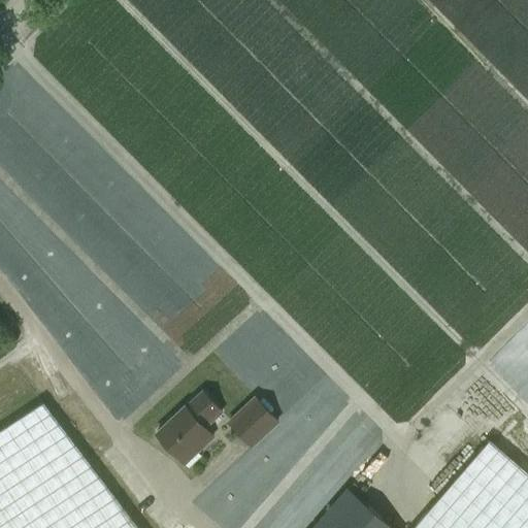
[(171,420),(157,433),(179,459),(188,467),(200,456),(196,453),(211,438),(200,425),(219,410),(202,392),(186,407),(185,406),(171,420)]
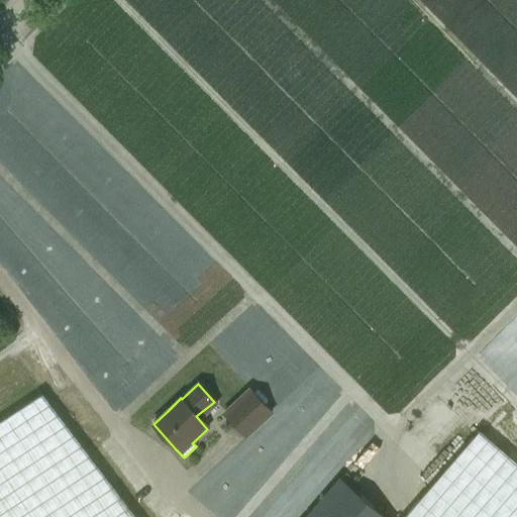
[(250,387),(222,413),(245,439),(274,413),(250,387)]
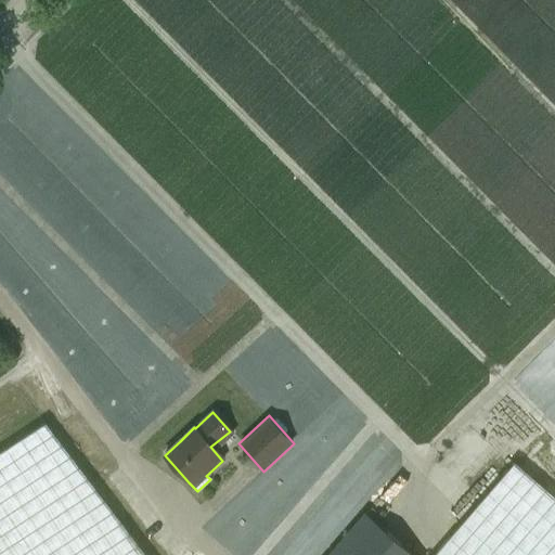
[(144,554),(44,424),(0,452),(0,554),(144,554)]
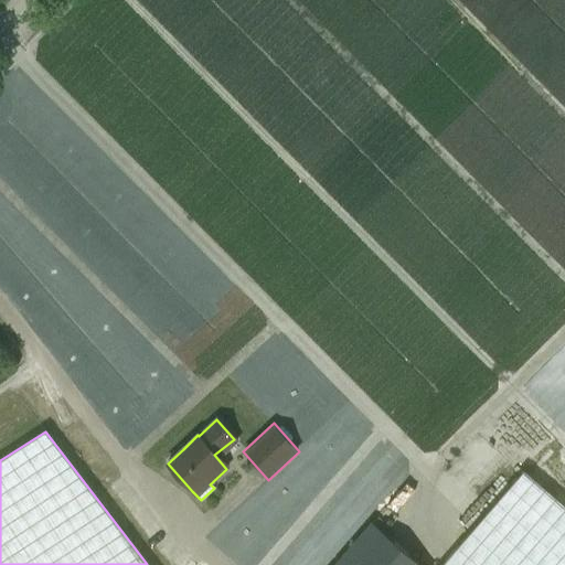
[(564,564),(564,507),(523,470),(466,536),(440,564),(564,564)]
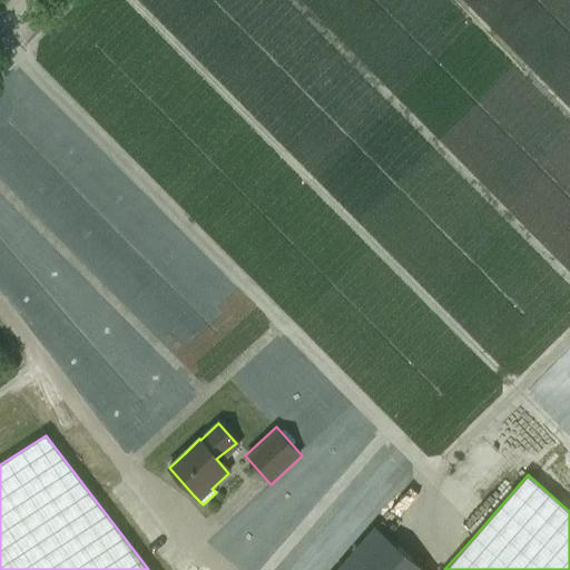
[(424,569),(373,527),(335,569),(424,569)]
